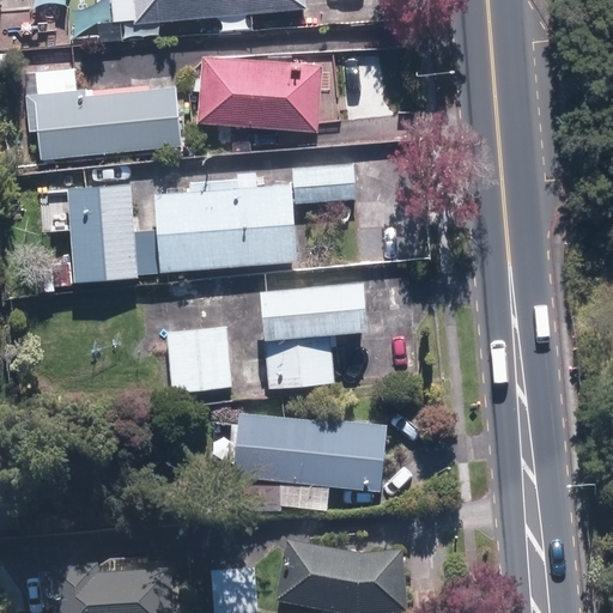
[(110,0),(113,23),(134,20),(134,25),(307,10),(305,0),(110,0)]
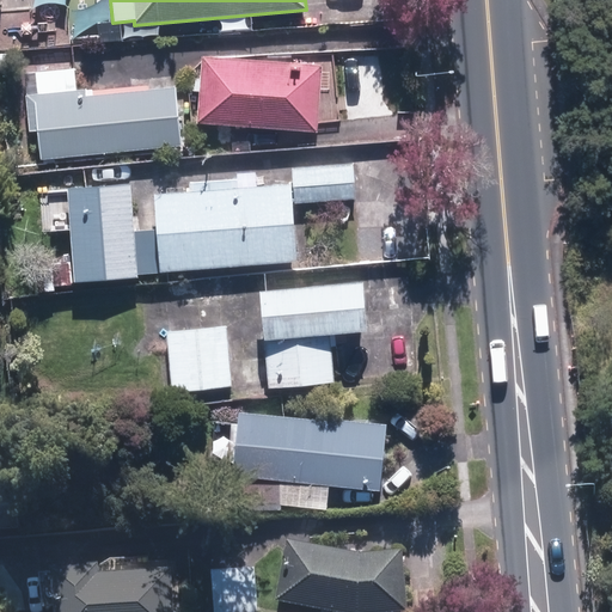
[(202,56),(196,123),(317,133),(322,66),(202,56)]
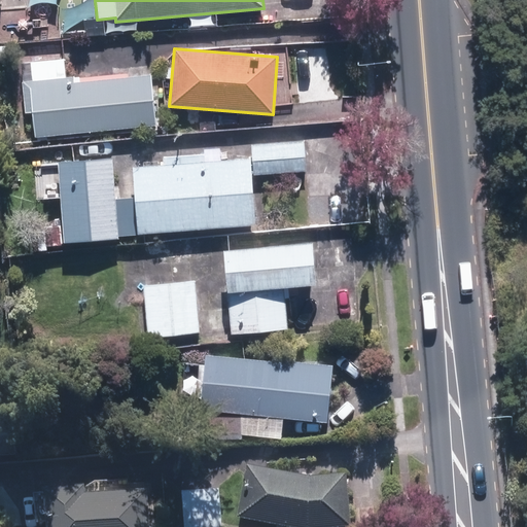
[(64,59),(29,62),(31,81),(22,82),(25,113),(32,113),(34,138),(155,126),(150,75),(74,82),(74,77),(66,78),(64,59)]
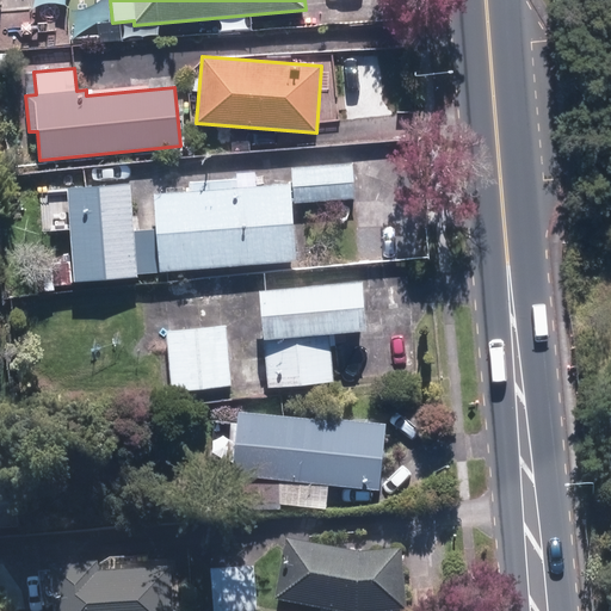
[(353,165),(291,167),(292,203),(355,199),(353,165)]
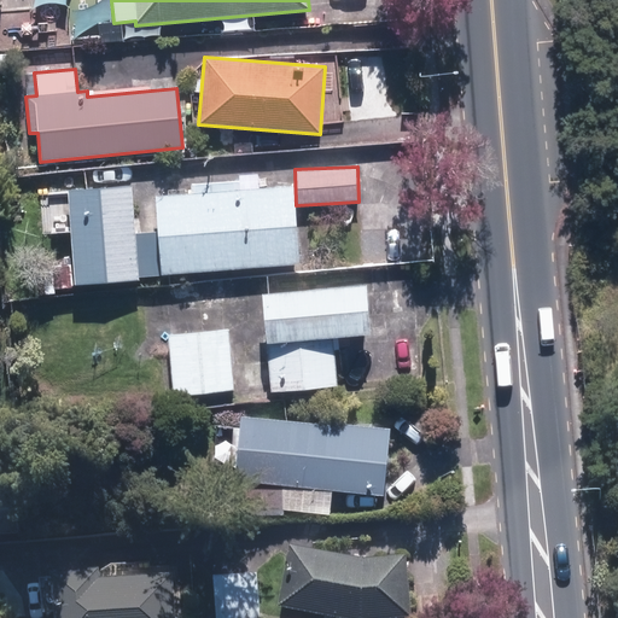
[(139,280),(139,277),(298,264),(292,186),(155,197),(157,232),(135,233),(132,184),(66,190),(74,285),(139,280)]
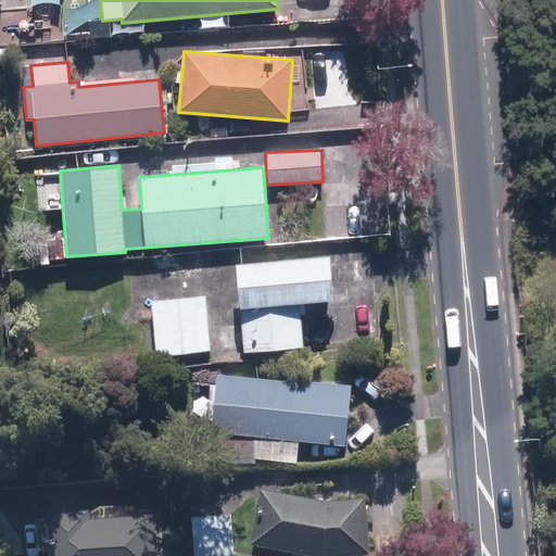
[(328,256),(235,265),(238,308),(240,308),(244,352),(303,346),(299,303),(332,300),(328,256)]
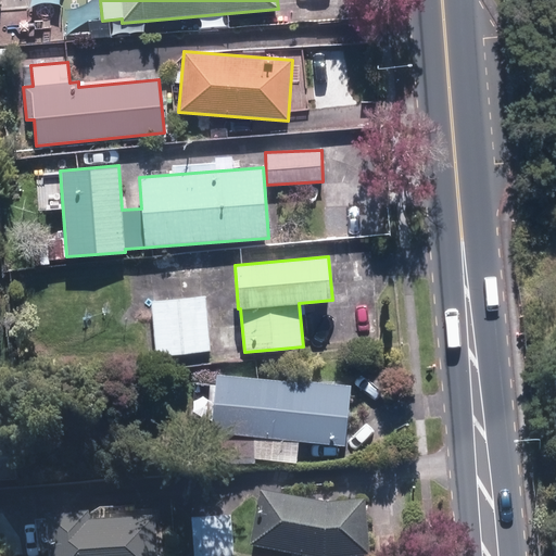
[(204,295),(150,301),(155,356),(210,351),(204,295)]
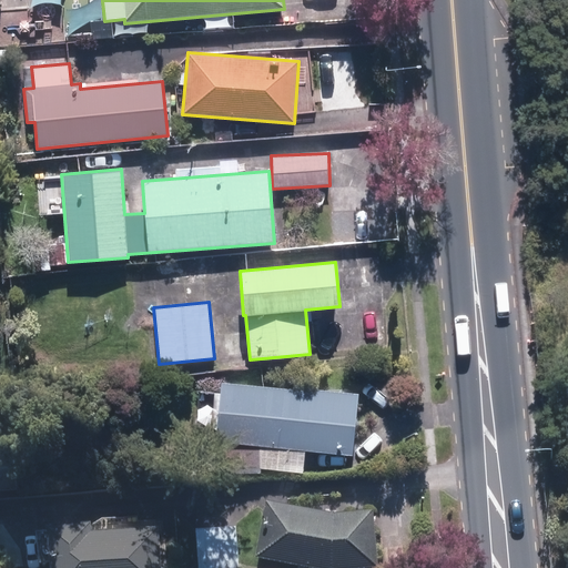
[(220,393),(198,391),(195,415),(217,417),(215,442),(224,443),(223,464),(303,470),(305,449),(352,453),(357,393),(221,381),(220,393)]
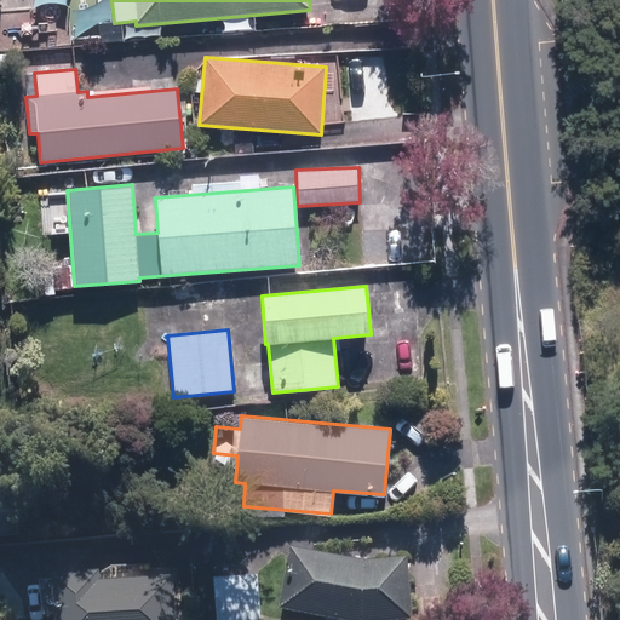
[(411,619),(406,562),(362,566),(287,550),(275,612),(319,619),(411,619)]
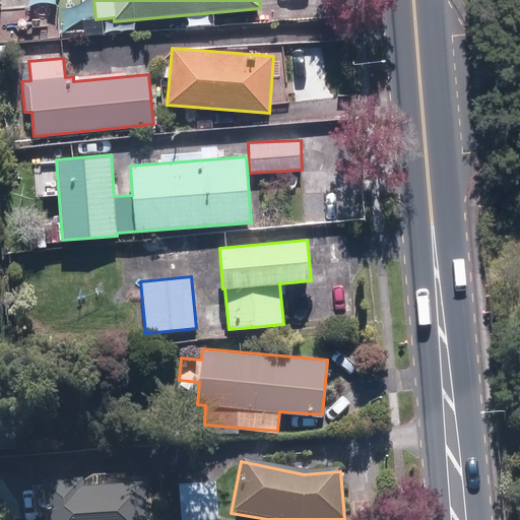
[(43,496),(45,519),(146,519),(143,485),(43,496)]
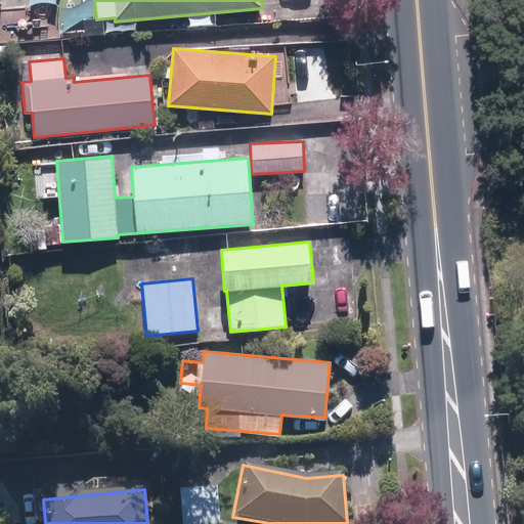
[(220,523),(217,489),(180,493),(182,523),(220,523)]
